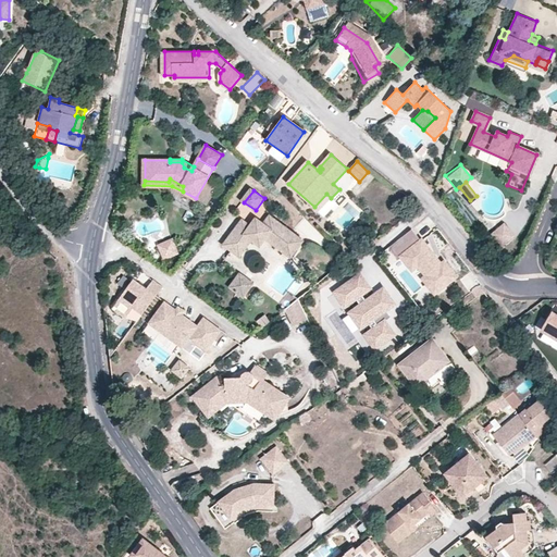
[(326,194),(314,207),(320,211),(331,198),(326,194)]
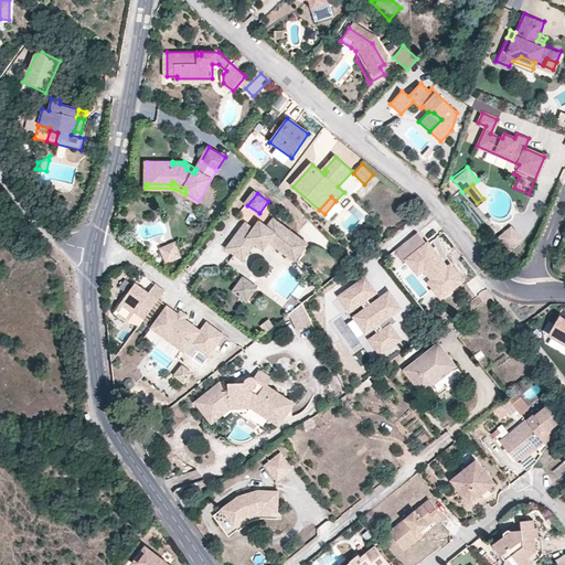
[(246,223),(226,248),(236,255),(248,238),(264,251),(269,244),(295,262),(308,245),(274,220),(268,228),(265,225),(256,227),(255,230),(246,223)]
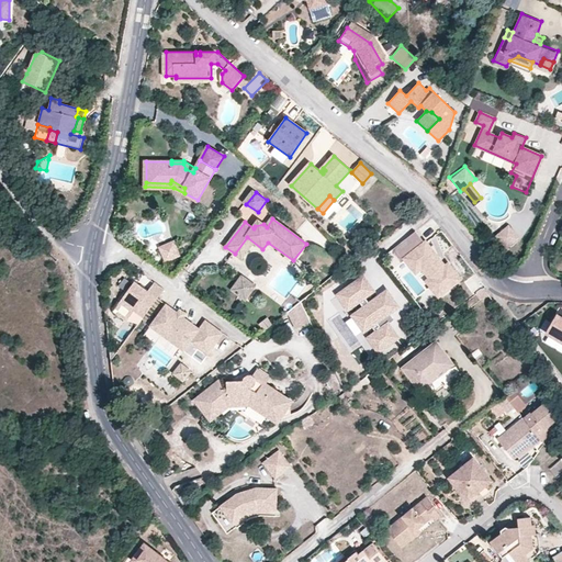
[(507,226),(495,235),(504,247),(516,237),(507,226)]
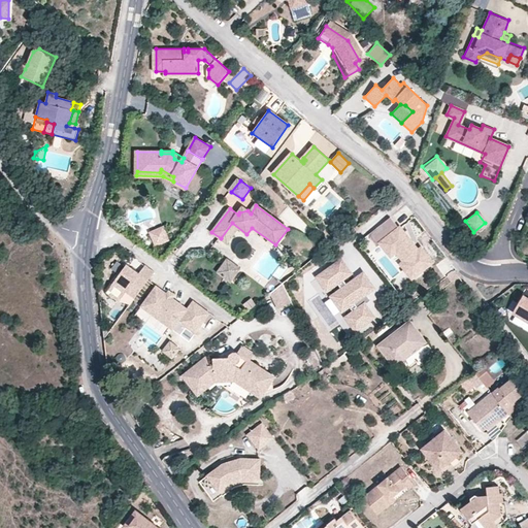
[(430,262),(420,250),(417,252),(399,228),(390,217),(367,234),(376,245),(378,243),(381,242),(390,254),(395,250),(404,261),(401,264),(411,276),(430,262)]
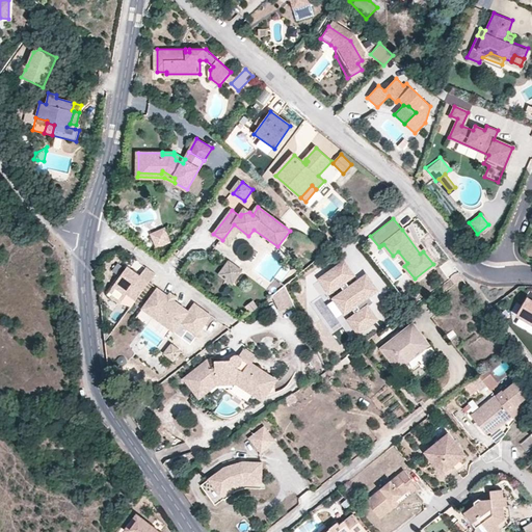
[(402,230),(420,254),(421,249),(404,229),(402,230)]
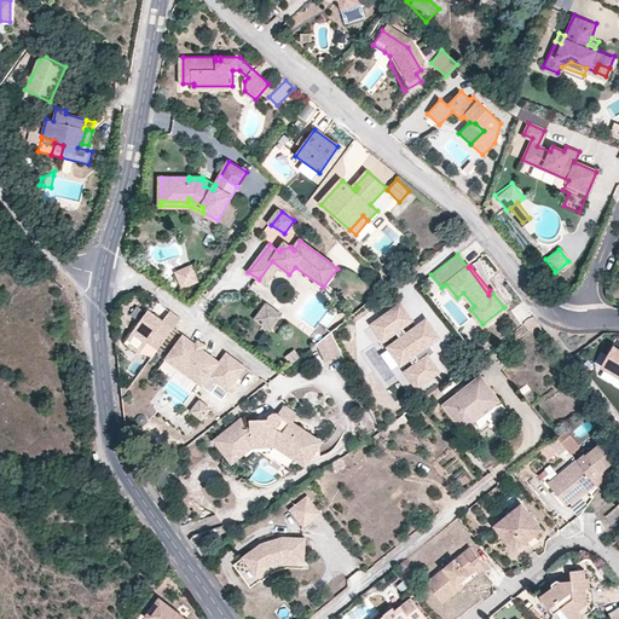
[(192,267),(179,273),(181,278),(195,271),(192,267)]
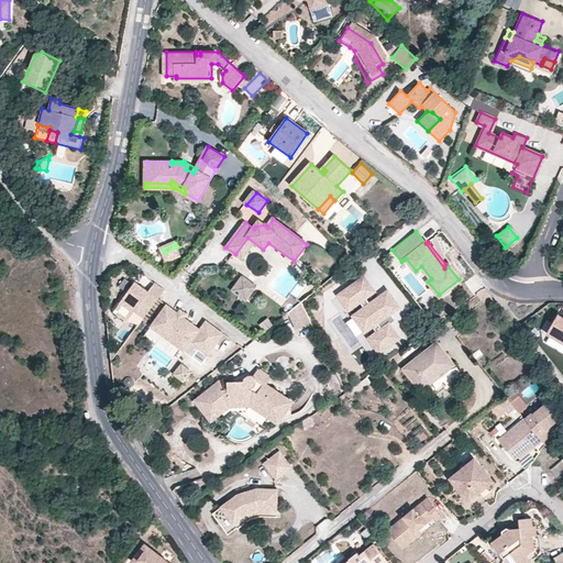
[(177,246),(165,253),(169,262),(181,255),(177,246)]
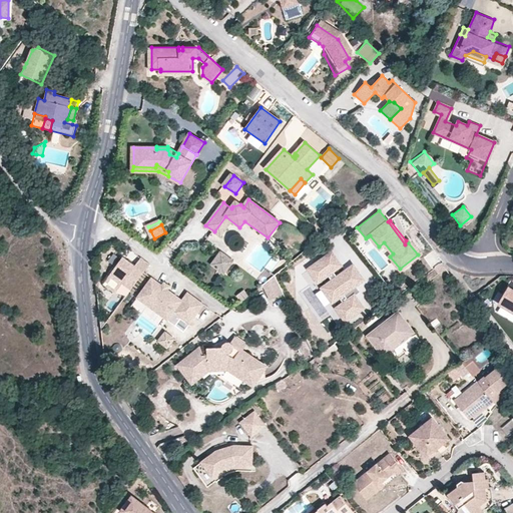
[(370,235),(368,236),(378,250),(379,246),(370,235)]
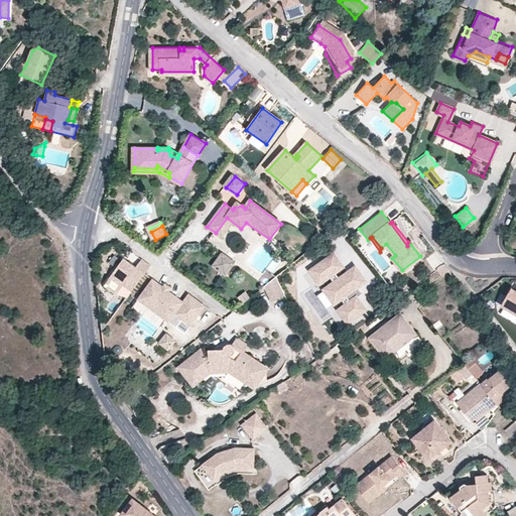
[(423,256),(411,240),(410,244),(420,256),(423,256)]
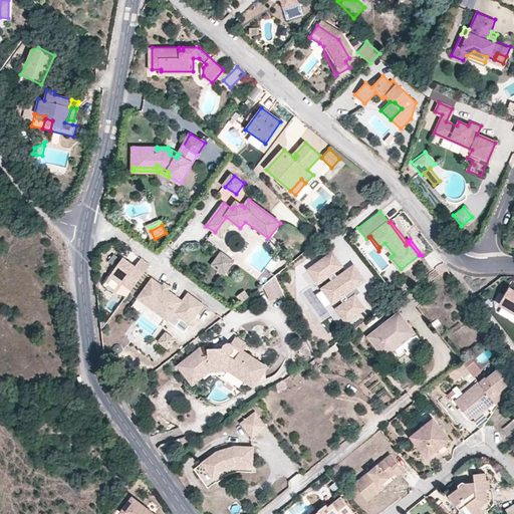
[(394,254),(384,243),(384,247),(391,254),(394,254)]
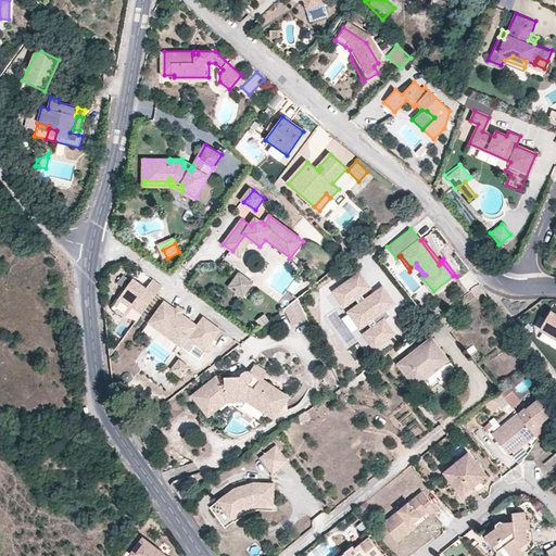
[(241,297),(253,282),(238,270),(226,285),(241,297)]
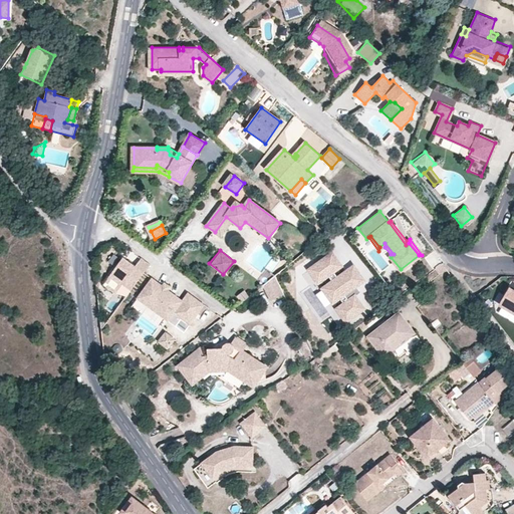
[(333,251),(307,269),(319,285),(329,278),(331,281),(320,288),(333,306),(341,301),(343,304),(335,309),(346,325),(367,310),(356,294),(348,299),(346,297),(367,282),(354,265),(337,277),(335,274),(344,268),(333,251)]
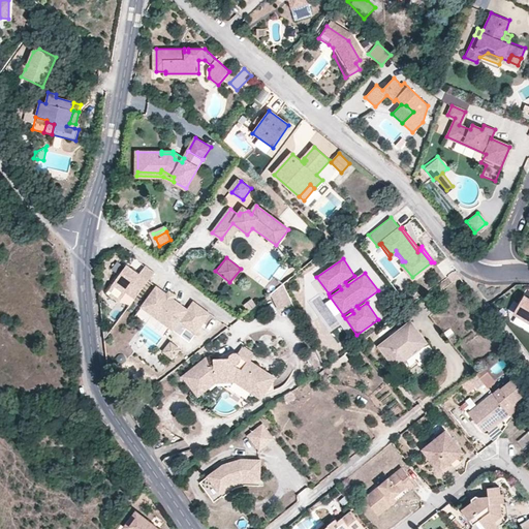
[(431,262),(412,277),(411,281),(434,262),(431,262)]
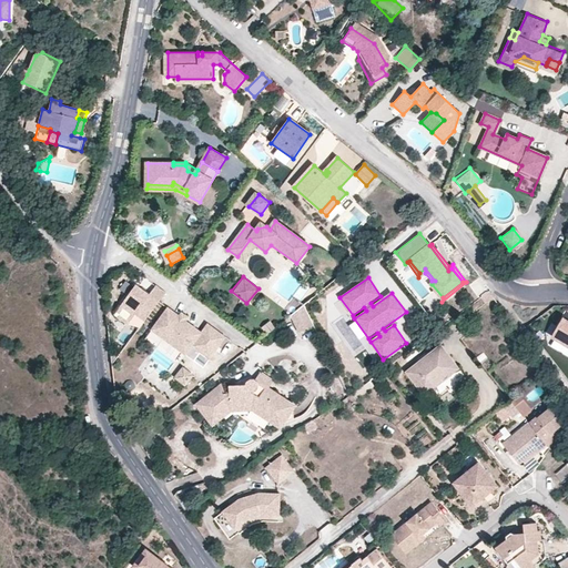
[(133,283),(120,303),(142,320),(153,305),(144,298),(148,293),(133,283)]
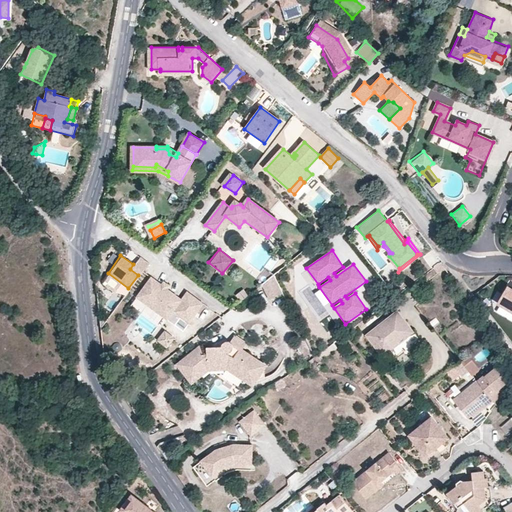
[(389,256),(386,255),(398,272),(399,268),(389,256)]
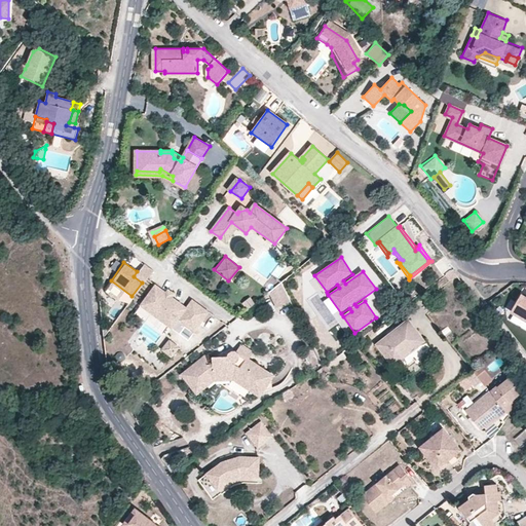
[(266,292),(275,308),(291,299),(280,284),(266,292)]
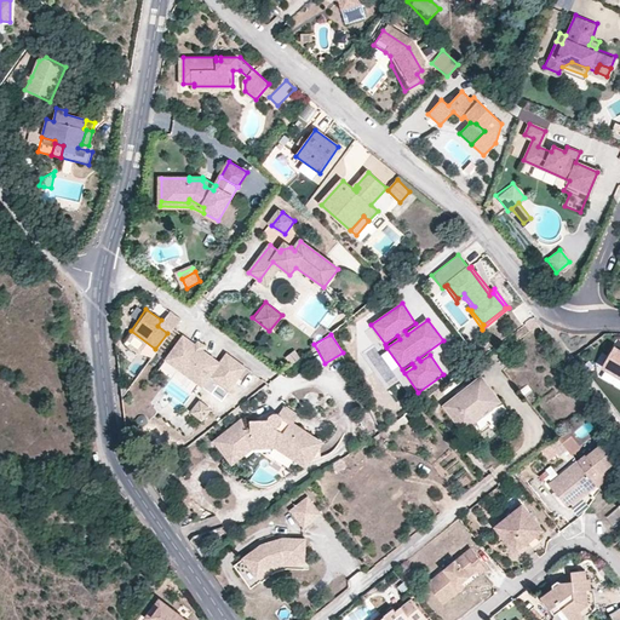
[(182,336),(164,357),(200,384),(207,375),(225,390),(242,367),(224,352),(218,362),(182,336)]
